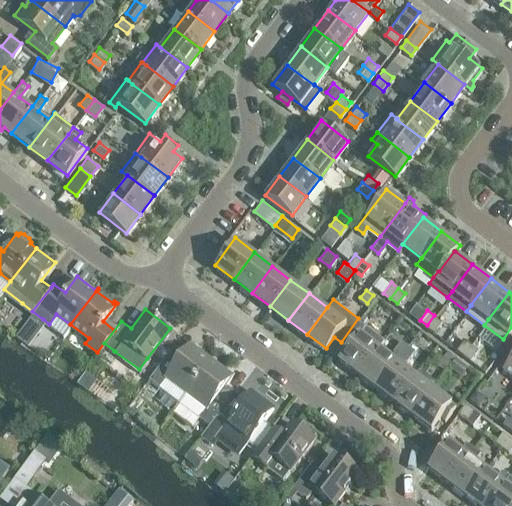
[(433,330),(441,320),(434,315),(427,325),(433,330)]
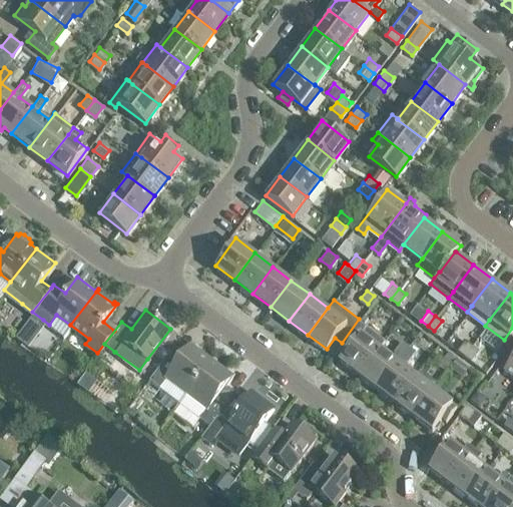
[(348,347),(339,359),(358,373),(378,346),(385,338),(359,319),(342,343),(348,347)]
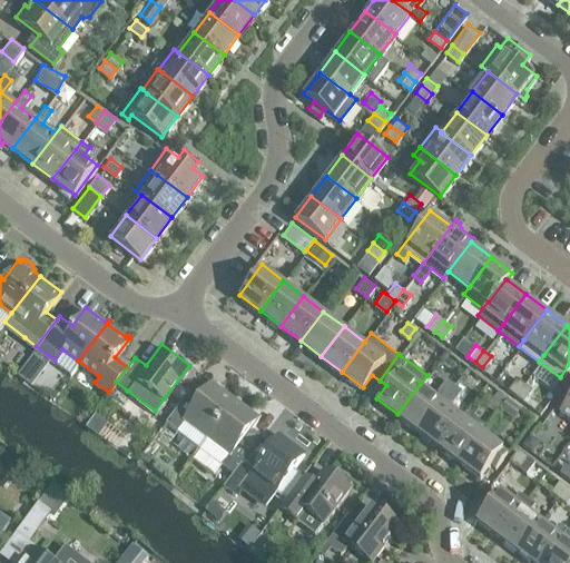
[(516,393),(524,381),(517,375),(508,387),(516,393)]
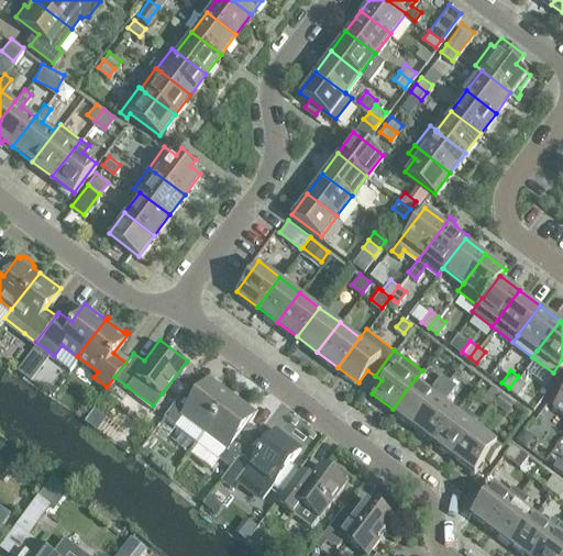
[(415,379),(393,409),(412,424),(435,395),(449,377),(441,371),(428,389),(415,379)]
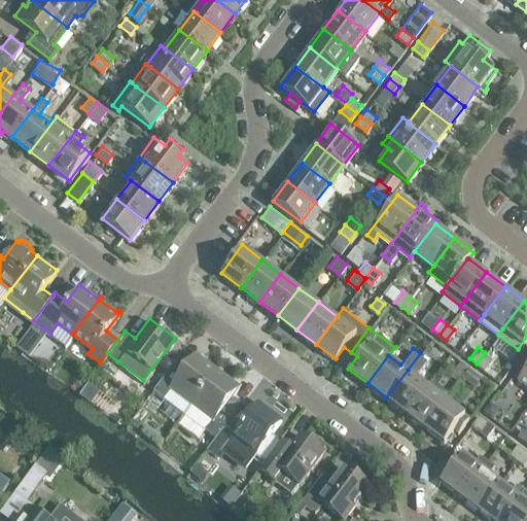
[(195,352),(184,366),(175,358),(168,368),(152,387),(184,411),(216,369),(195,352)]
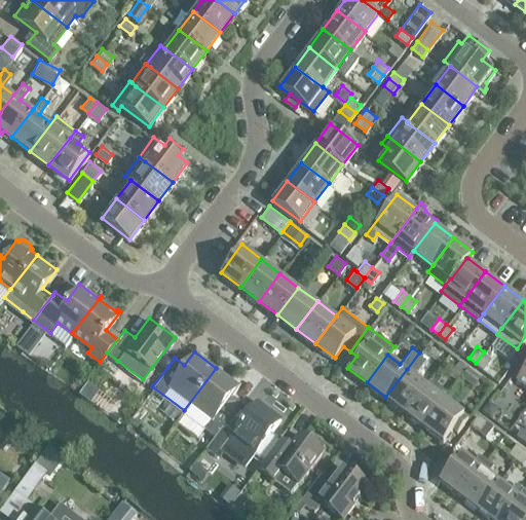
[(483,368),(491,358),(484,351),(476,363),(483,368)]
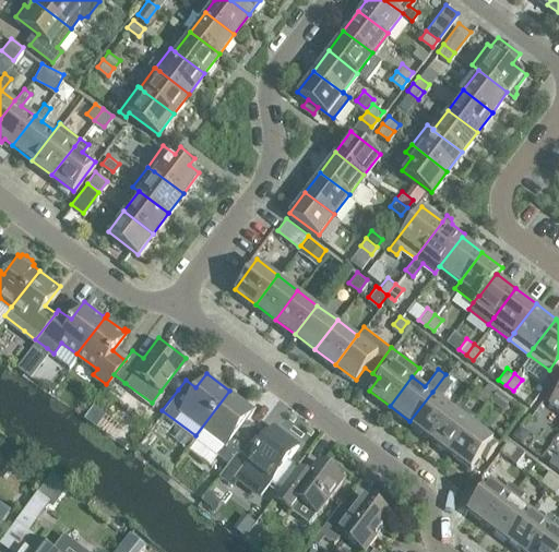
[(409,421),(430,436),(452,407),(440,397),(453,380),(445,374),(432,392),(409,421)]
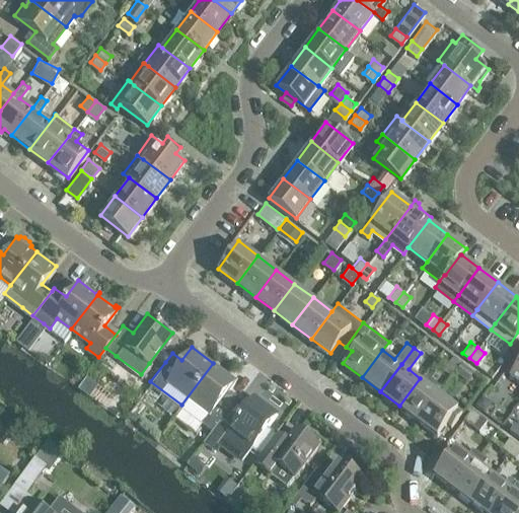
[(165,362),(172,353),(165,349),(159,358),(165,362)]
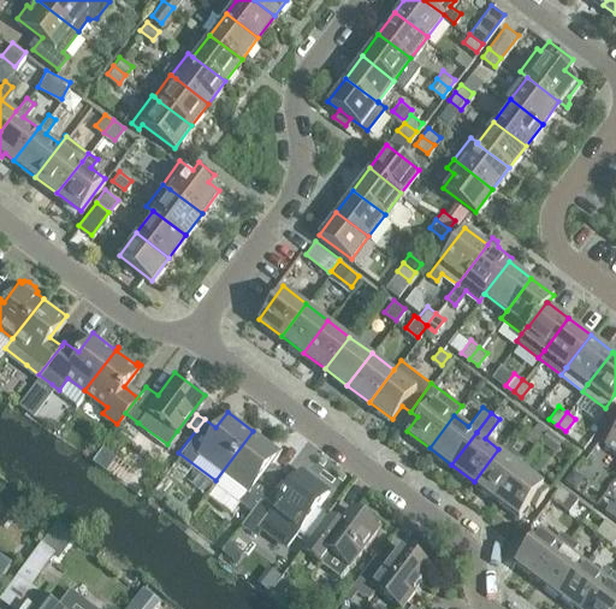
[(615,426),(615,414),(599,436),(605,441),(615,426)]
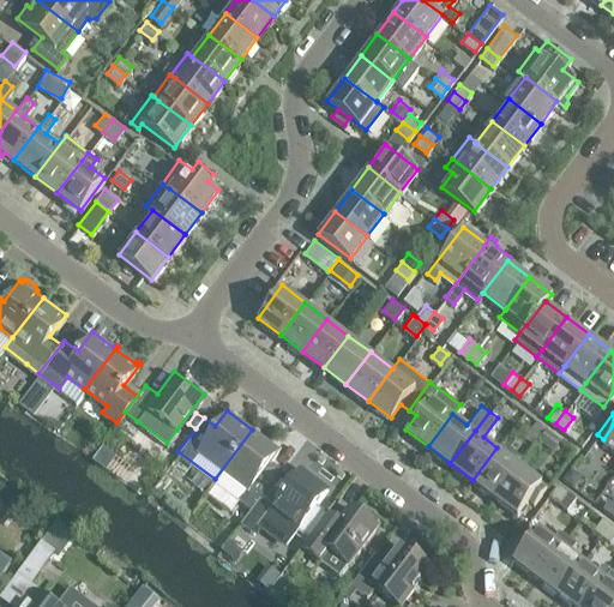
[(537,419),(527,433),(535,440),(547,426),(537,419)]
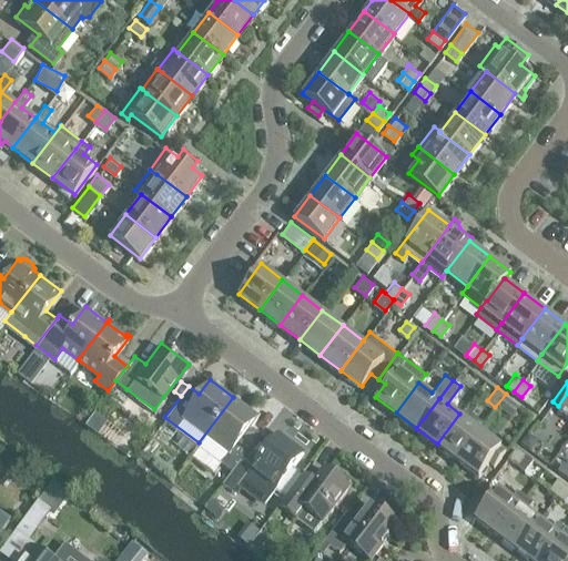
[(567,393),(558,406),(557,407),(567,414),(567,393)]
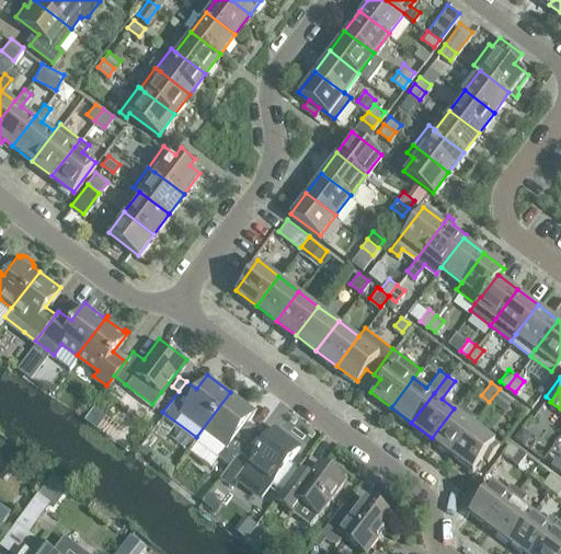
[(504,407),(512,399),(500,390),(493,400),(504,407)]
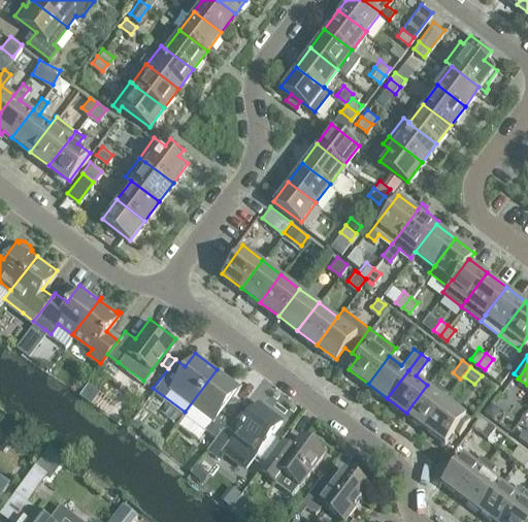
[(205,428),(216,435),(237,406),(228,399),(238,386),(217,369),(185,412),(205,428)]
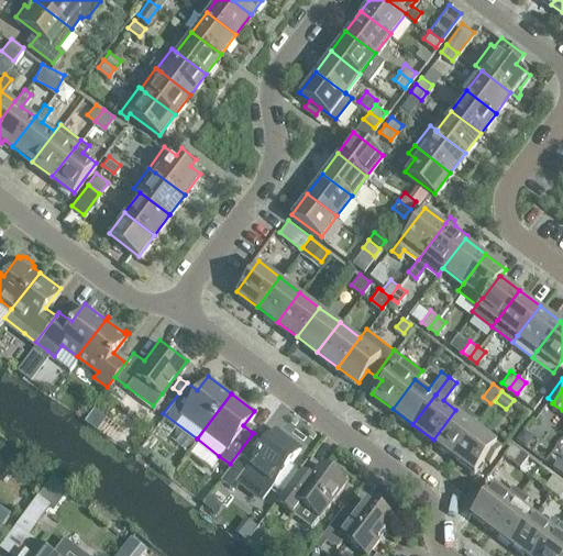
[(455,410),(433,440),(453,454),(475,425),(481,418),(460,403),(455,410)]
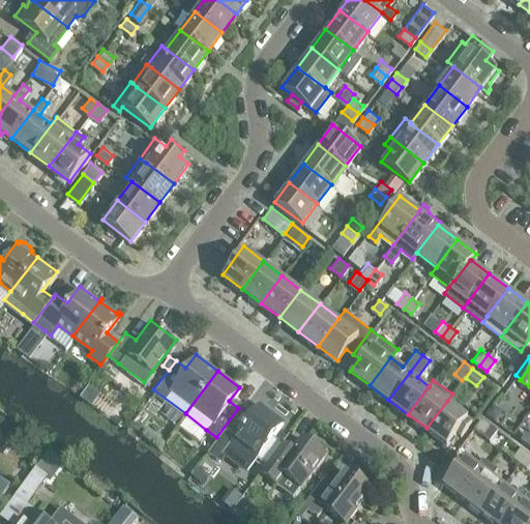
[(447,401),(427,428),(446,443),(457,430),(461,433),(471,418),(447,401)]
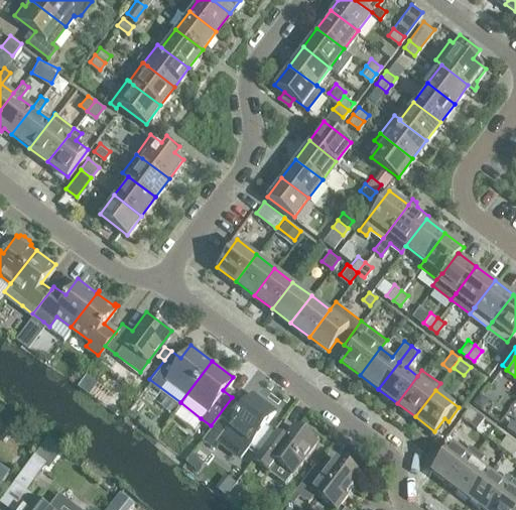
[(242,405),(232,397),(211,425),(202,437),(215,448),(219,442),(238,457),(274,408),(252,391),(242,405)]
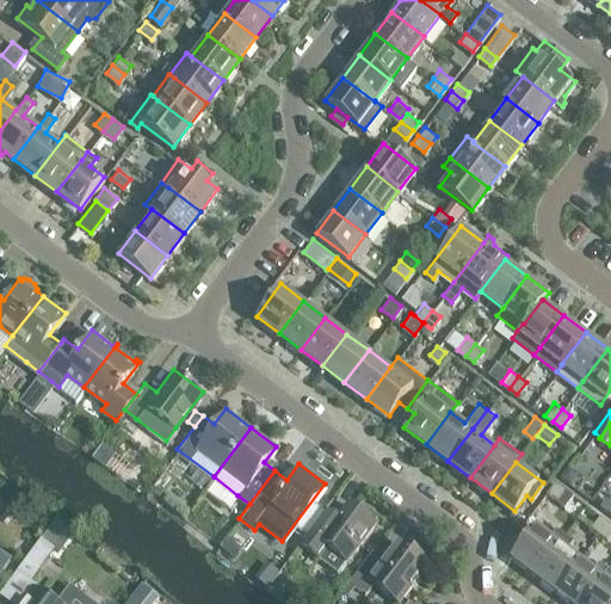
[(573,492),(555,479),(547,491),(563,504),(573,492)]
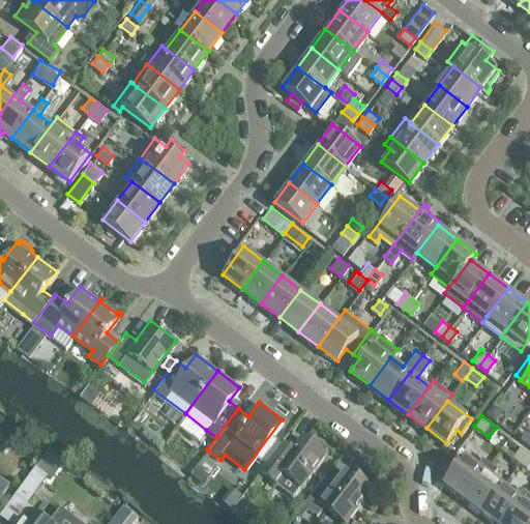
[(529,432),(526,429),(520,436),(529,443),(529,432)]
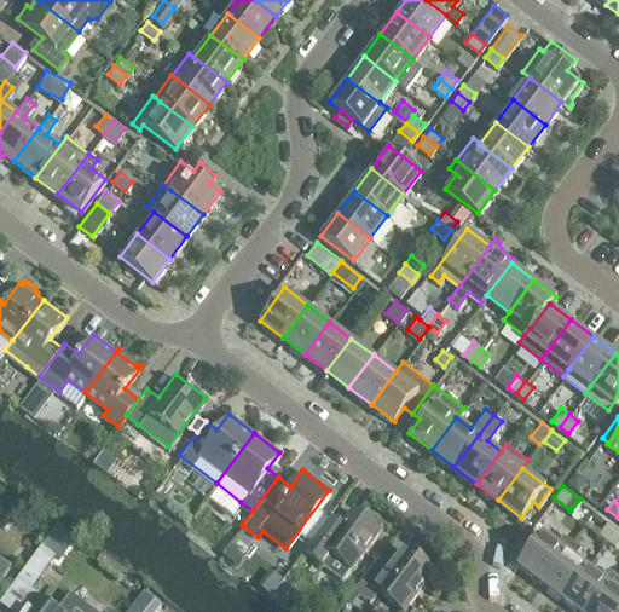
[(351,566),(380,527),(368,518),(370,514),(362,508),(358,512),(352,507),(341,523),(329,514),(304,548),(323,564),(324,564),(341,577),(350,566),(351,566)]
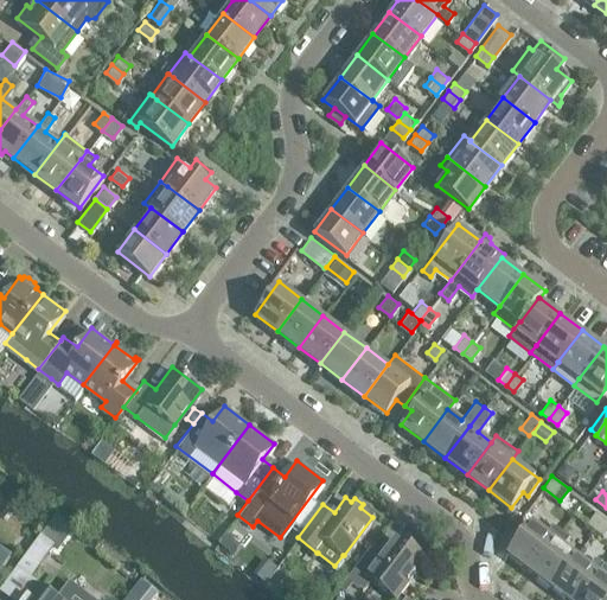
[(594,528),(604,516),(595,510),(587,522),(594,528)]
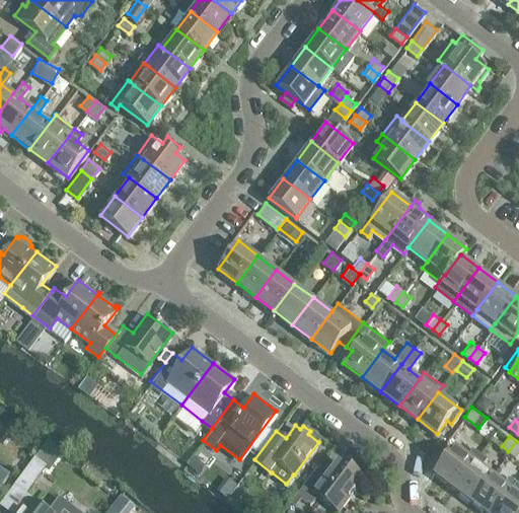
[(515,456),(518,451),(518,442),(516,441),(508,451),(515,456)]
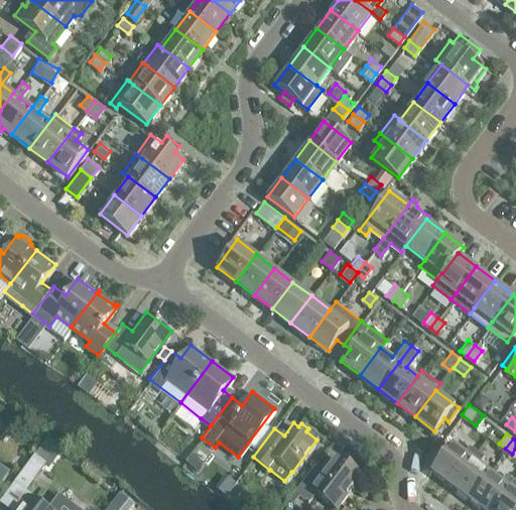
[(464,452),(452,442),(430,470),(449,484),(477,449),(470,443),(464,452)]
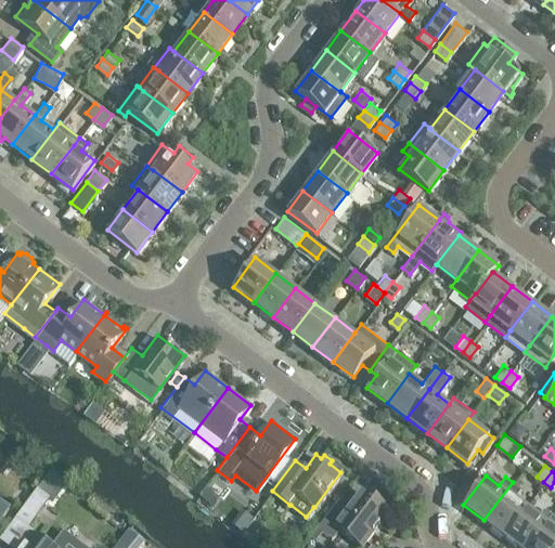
[(513,482),(483,520),(504,535),(526,506),(514,496),(520,487),(513,482)]
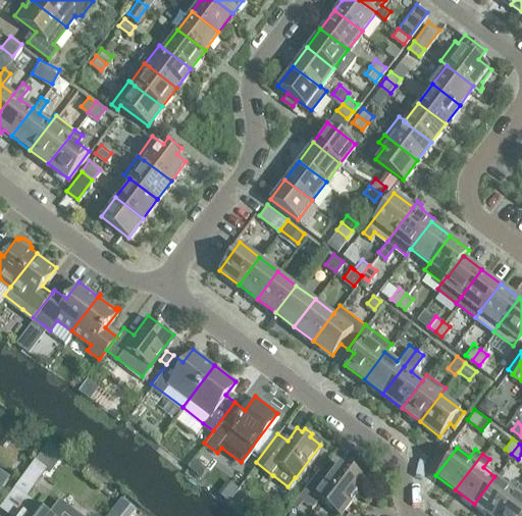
[(25,493),(47,465),(35,456),(14,484),(25,493)]
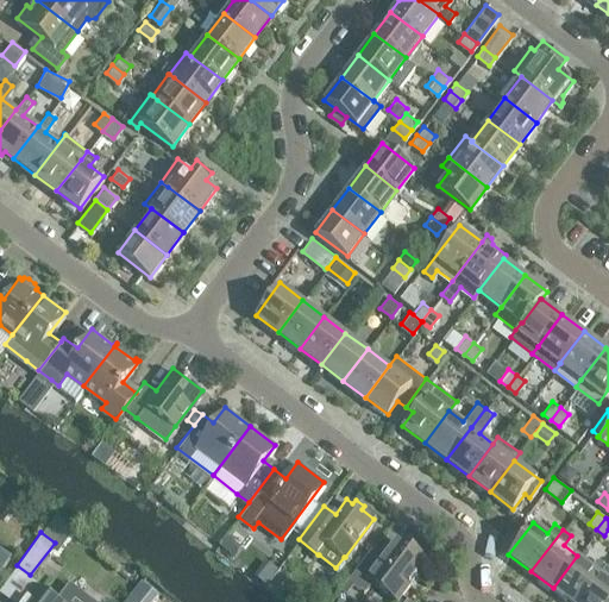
[(397,537),(384,555),(371,545),(347,577),(364,589),(372,578),(396,596),(426,559),(397,537)]
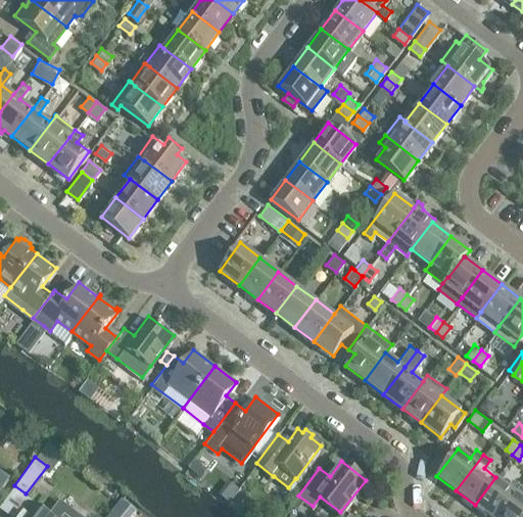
[(495,477),(475,505),(491,516),(493,516),(520,483),(519,483),(515,480),(511,481),(508,485),(495,477)]
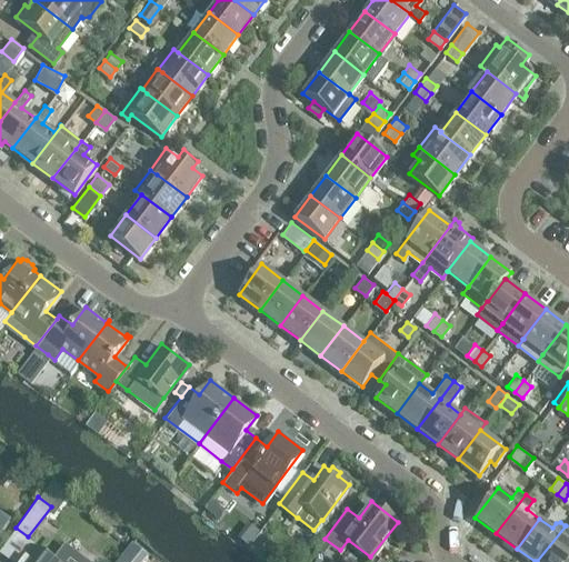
[(568,561),(568,528),(566,525),(537,561),(568,561)]
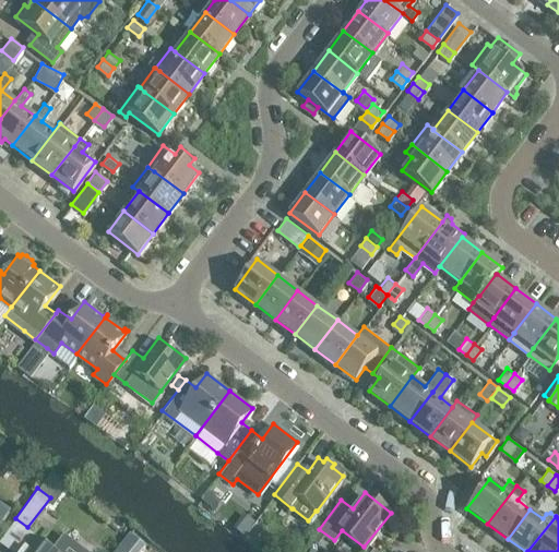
[(254,541),(264,528),(254,520),(245,534),(254,541)]
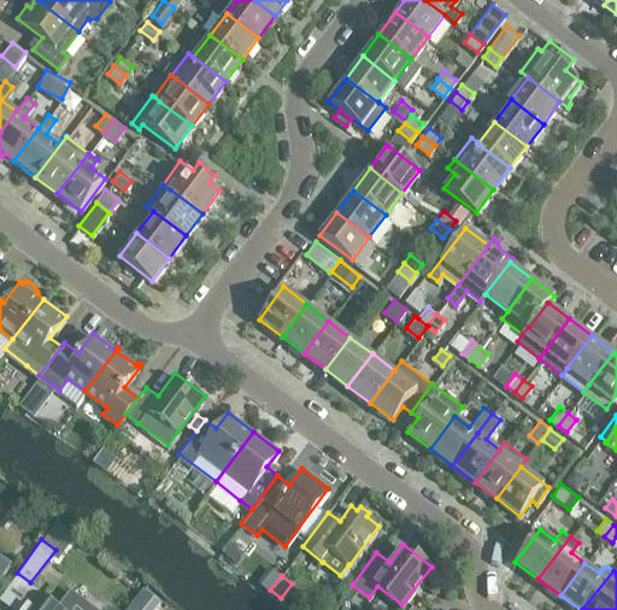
[(151,609),(159,600),(142,587),(123,609),(151,609)]
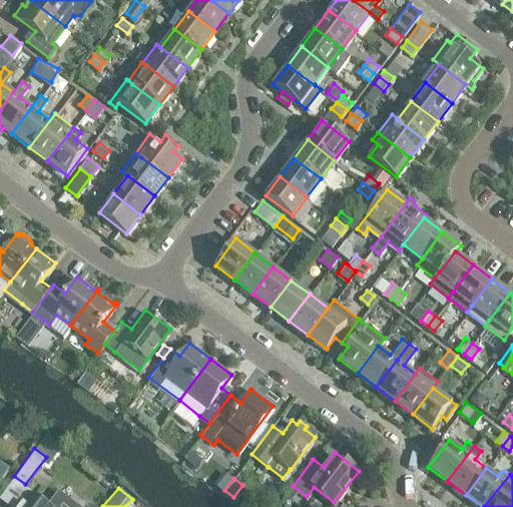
[(46,504),(28,491),(16,506),(81,506),(58,489),(46,504)]
